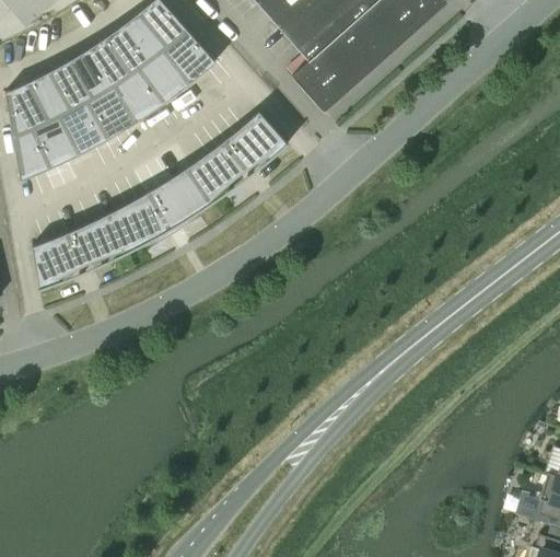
[(106,38),(88,50),(72,60),(69,62),(66,64),(50,72),(31,82),(6,94),(21,182),(50,170),(80,155),(109,140),(137,123),(164,104),(190,84),(216,64),(159,0),(154,0),(144,10),(141,12),(124,26),(109,36),(106,38)]
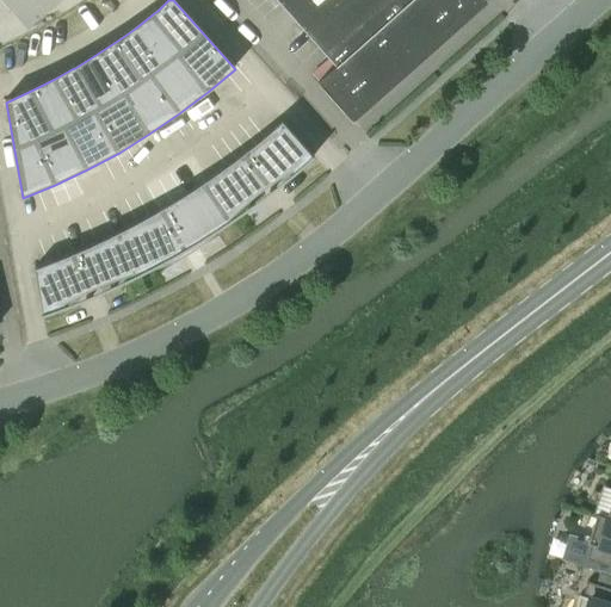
[(275,0),(320,50),(335,68),(319,85),(353,123),(488,4),(485,0),(275,0)]
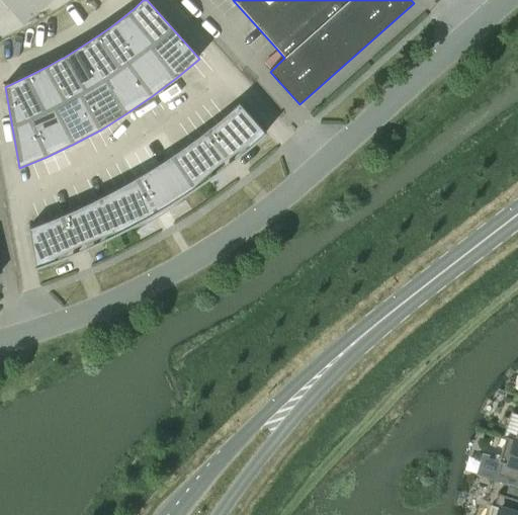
[(56,261),(55,259),(72,250),(88,242),(96,239),(109,235),(118,232),(127,230),(138,227),(150,222),(160,217),(170,209),(179,202),(187,195),(195,186),(202,179),(212,171),(222,163),(234,155),(248,145),(250,147),(248,149),(249,150),(254,146),(253,145),(261,139),(266,135),(266,134),(265,134),(239,104),(207,131),(173,156),(138,178),(100,198),(62,216),(29,229),(36,268),(36,269),(42,267),(42,266),(53,263),(59,261),(58,260),(56,261)]
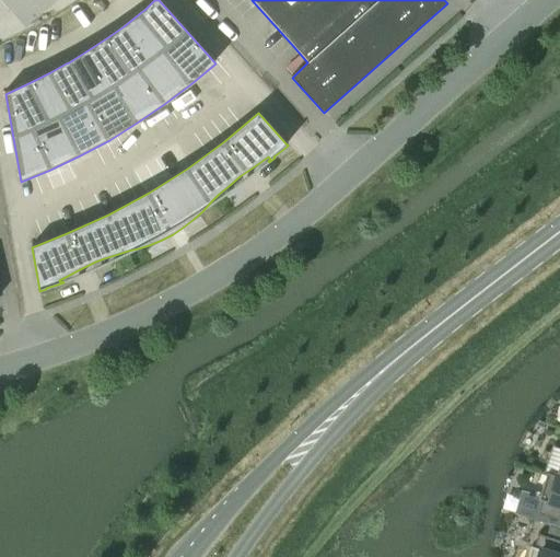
[(559,480),(557,479),(557,478),(547,475),(538,502),(541,503),(537,517),(559,523),(559,480)]
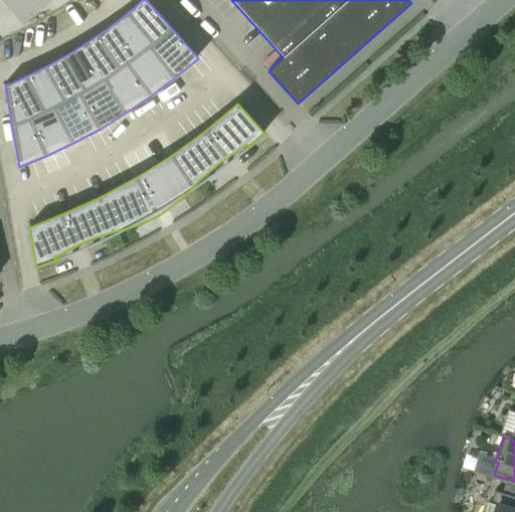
[(514,511),(514,488),(505,486),(502,496),(495,494),(491,506),(489,505),(486,511),(514,511)]
